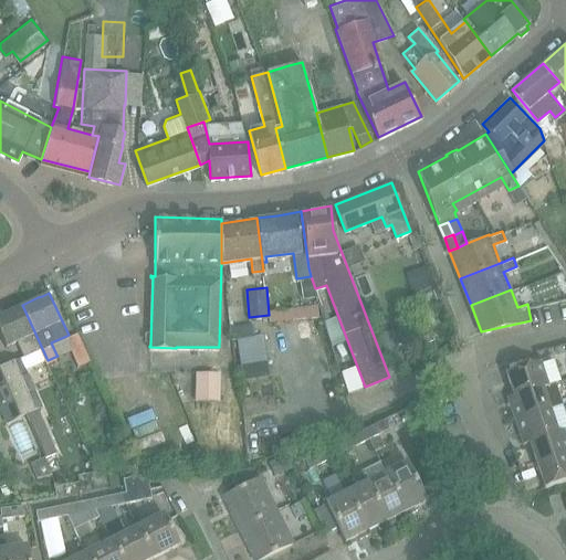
[(19,357),(20,358),(23,368),(27,367),(46,358),(22,305),(0,315),(0,331),(6,345),(17,339),(23,355),(19,357)]
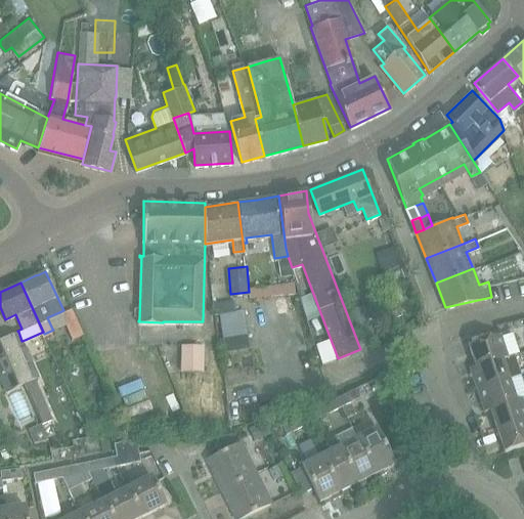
[(233,303),(239,343),(264,339),(257,300),(233,303)]
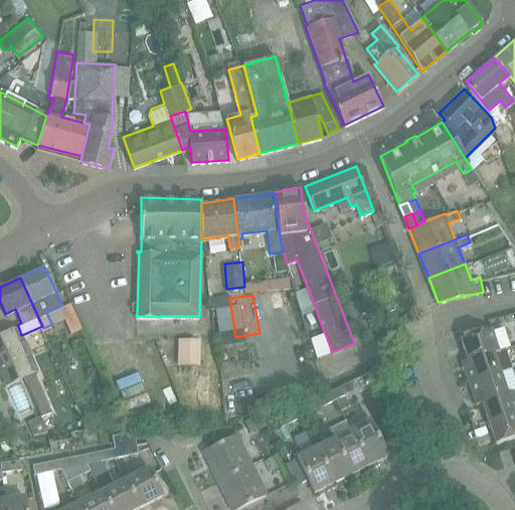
[(52,408),(35,370),(39,368),(24,334),(21,335),(18,326),(7,331),(25,374),(41,413),(47,428),(57,423),(51,409),(52,408)]
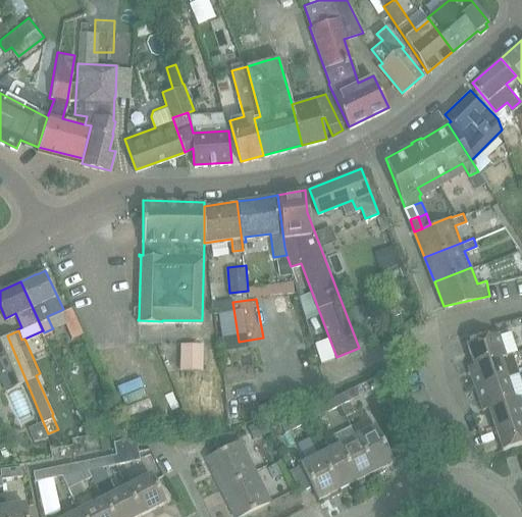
[(468,365),(506,353),(499,331),(467,342),(474,363),(468,365)]
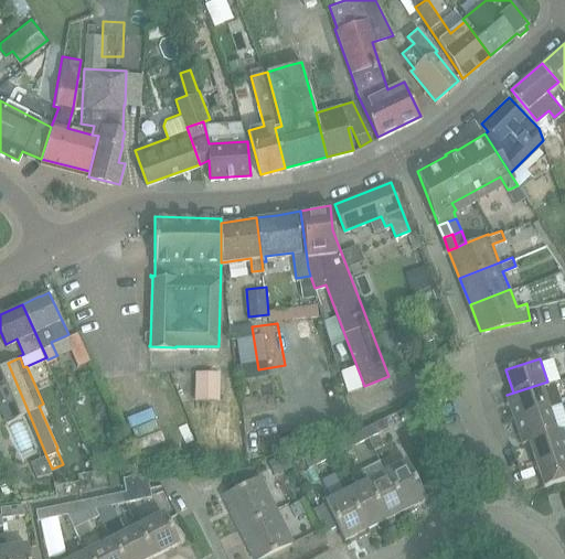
[(28,410),(8,363),(0,366),(0,389),(11,417),(28,410)]
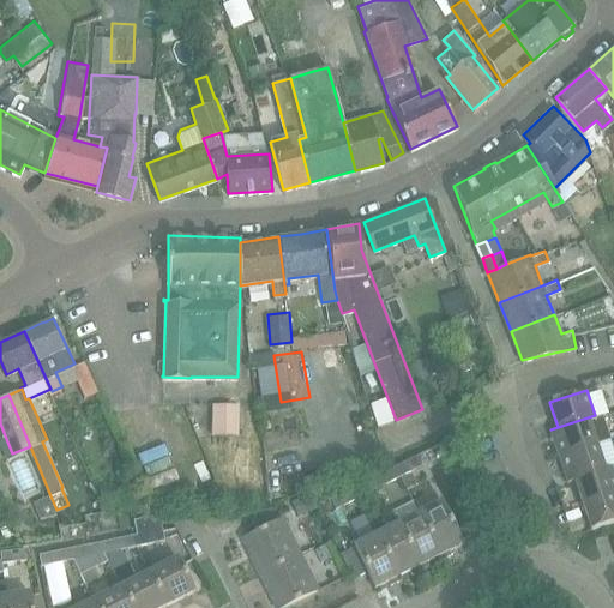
[(214,402),(212,432),(238,433),(238,403),(214,402)]
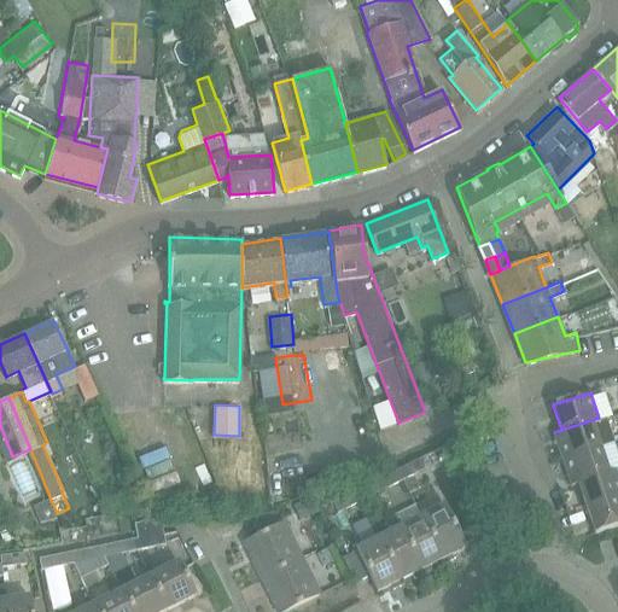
[(554,432),(563,458),(600,444),(599,444),(614,438),(607,415),(599,419),(599,418),(554,432)]
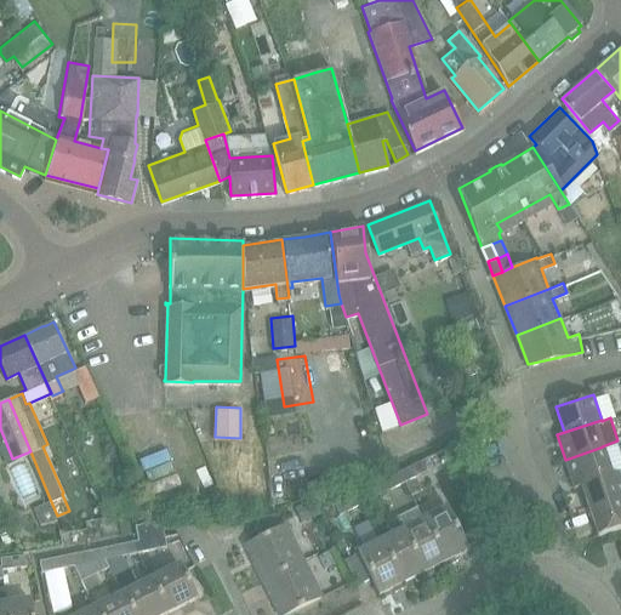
[(565,460),(574,484),(619,470),(617,468),(610,471),(603,446),(565,460)]
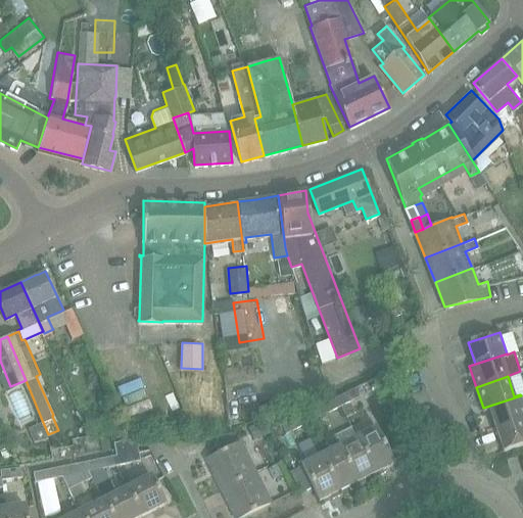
[(189,384),(174,389),(178,401),(193,395),(189,384)]
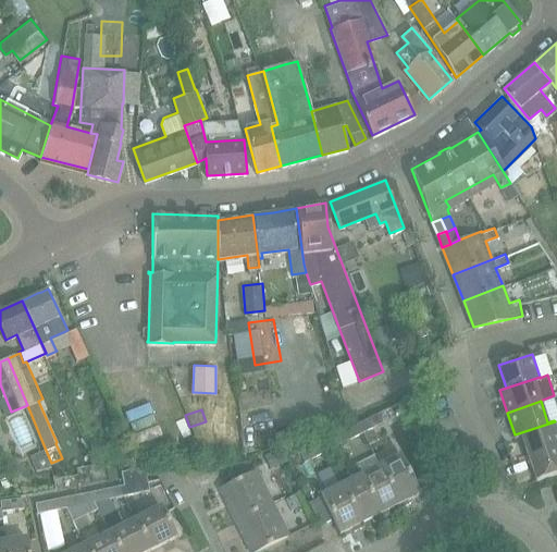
[(376,411),(358,420),(362,429),(381,419),(376,411)]
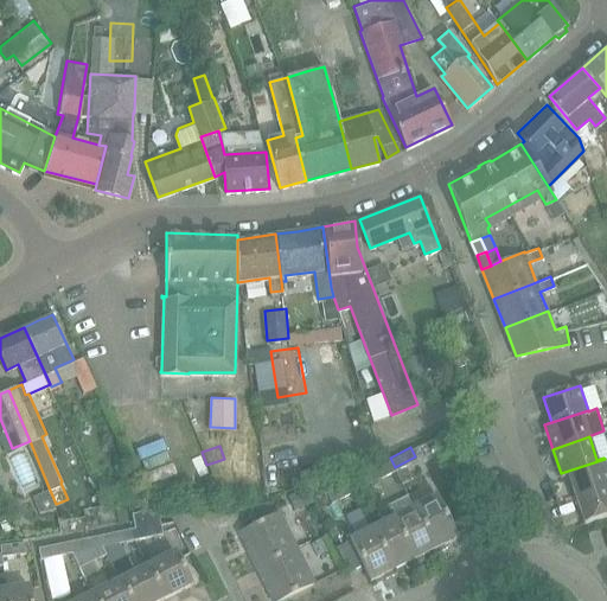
[(568,472),(576,496),(606,485),(606,456),(604,458),(605,459),(561,473),(561,474),(568,472)]
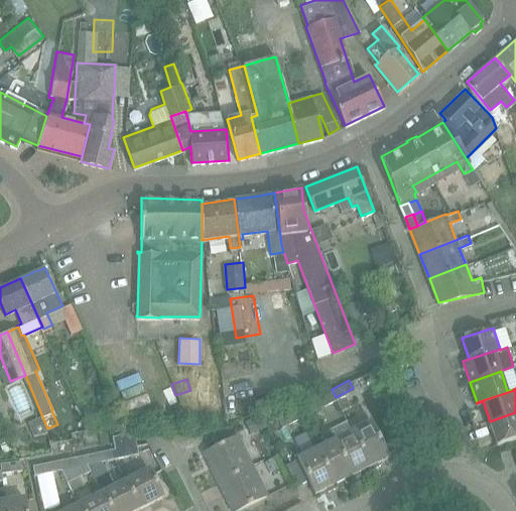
[(332,389),(312,398),(316,406),(336,397),(332,389)]
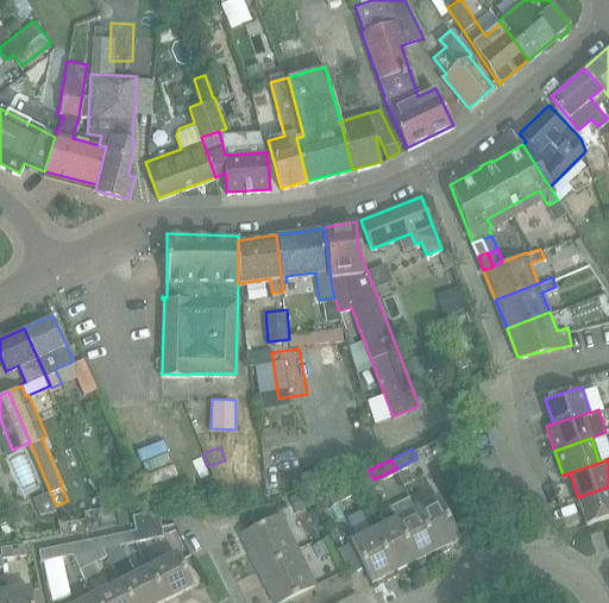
[(369,470),(349,481),(353,490),(374,479),(369,470)]
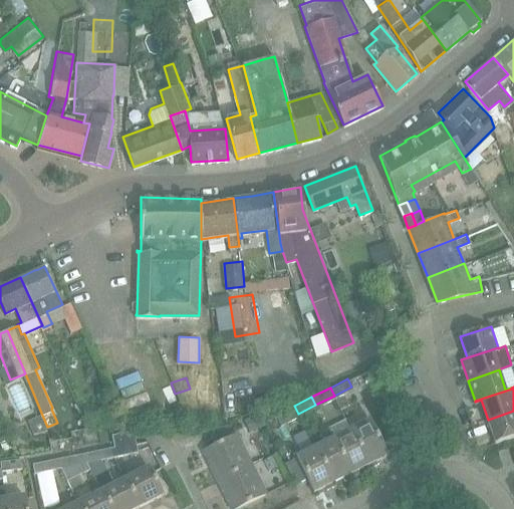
[(298,414),(294,406),(275,415),(279,423),(298,414)]
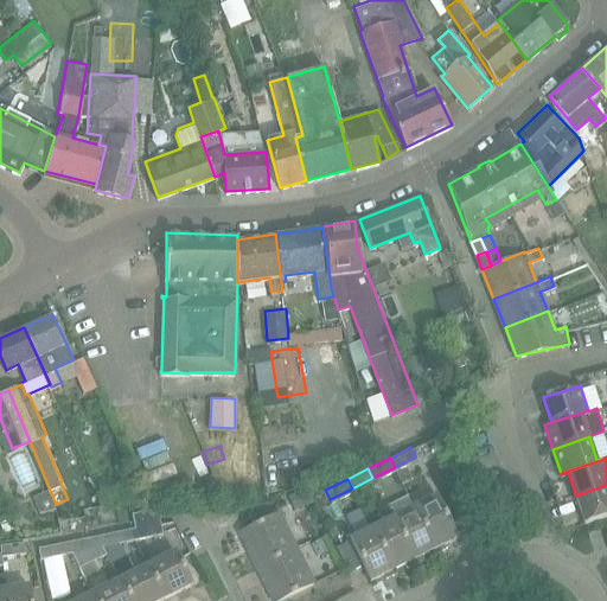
[(606,485),(576,496),(585,520),(606,512),(606,485)]
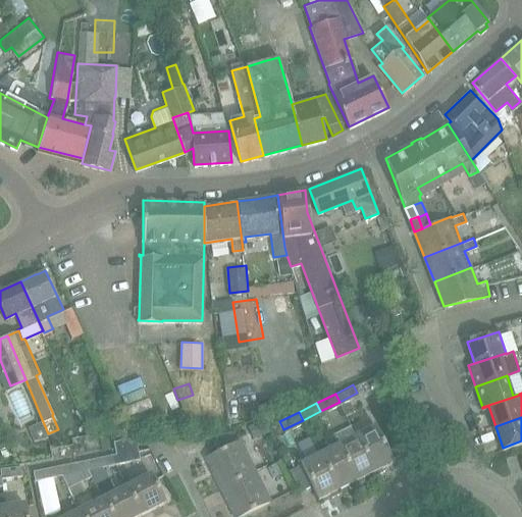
[(48,433),(42,419),(29,424),(35,437),(48,435),(48,433)]
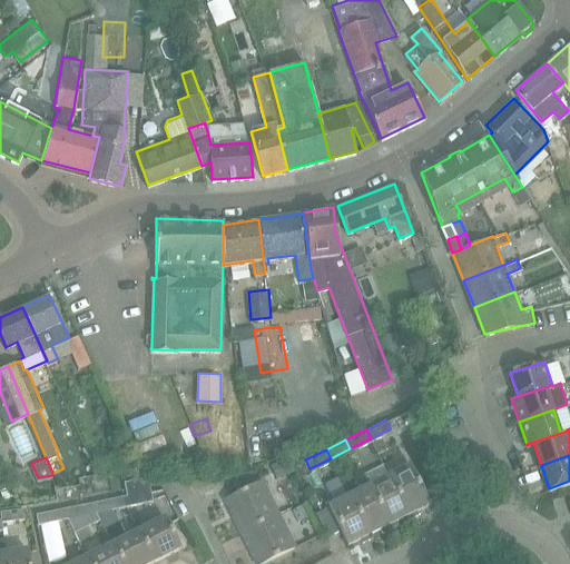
[(409,463),(389,473),(409,512),(410,516),(418,513),(415,508),(429,502),(409,463)]
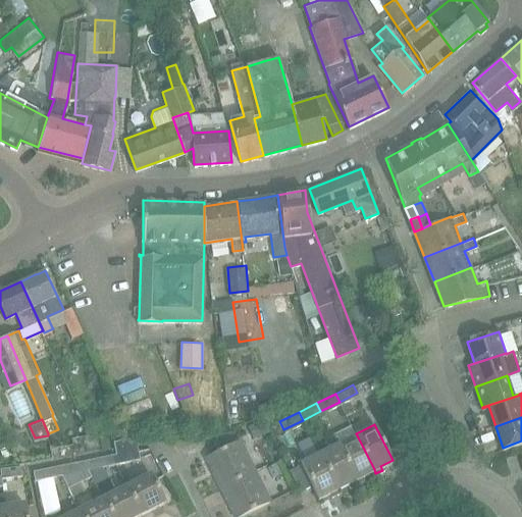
[(207,456),(220,484),(254,468),(240,440),(229,445),(224,432),(207,440),(213,453),(207,456)]
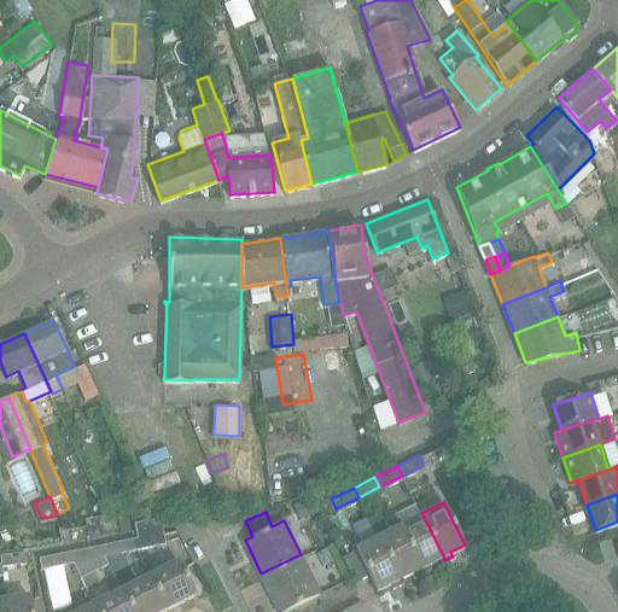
[(421,513),(398,524),(423,571),(431,567),(430,563),(443,555),(421,513)]
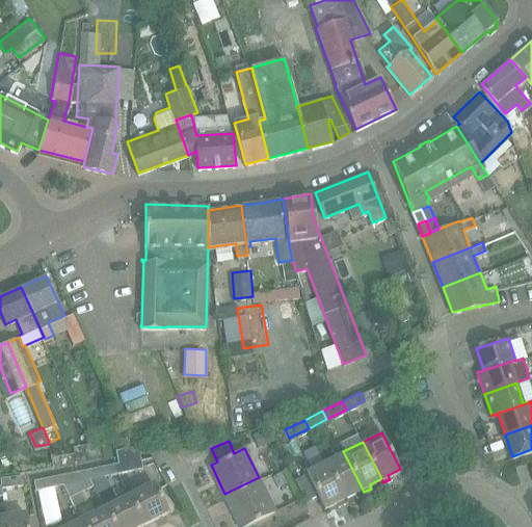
[(118,462),(112,463),(114,472),(142,466),(138,444),(115,448),(118,462)]
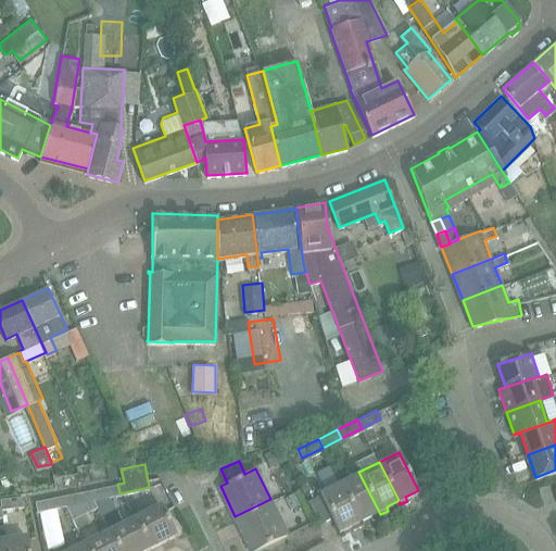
[(358,472),(340,481),(359,520),(371,514),(373,518),(380,514),(358,472)]
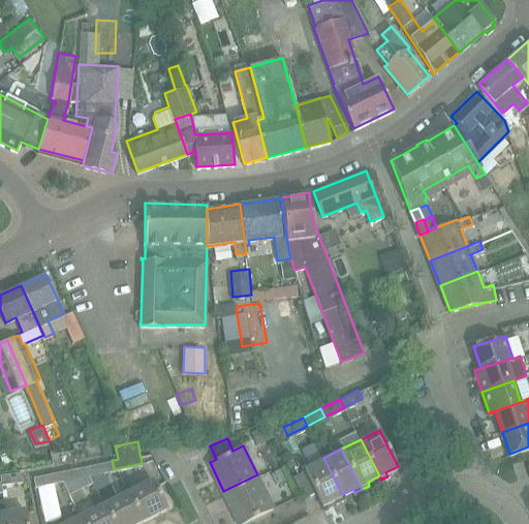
[(342,494),(323,458),(305,466),(323,504),(335,498),(337,501),(344,498),(342,494)]
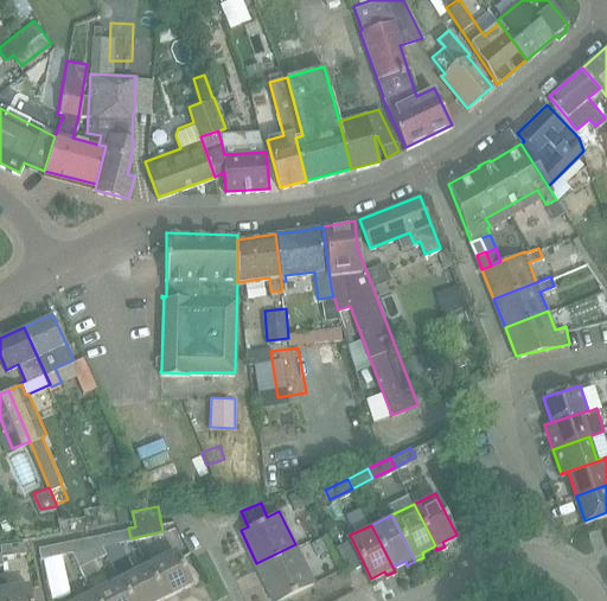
[(98,534),(101,544),(102,544),(131,538),(128,528),(98,534)]
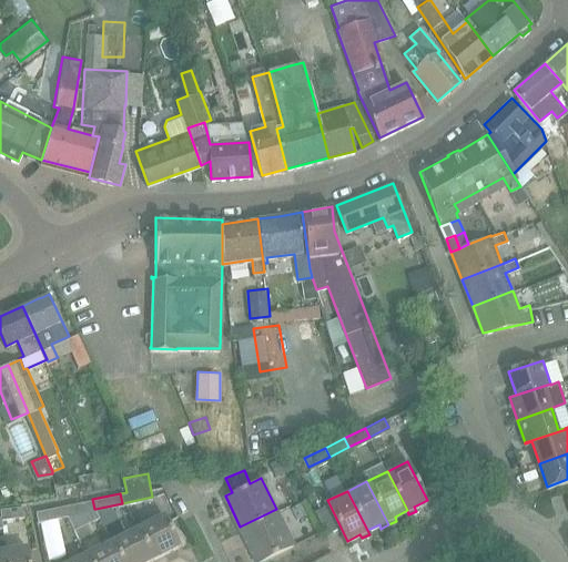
[(92,499),(63,504),(66,515),(67,514),(72,528),(85,522),(98,515),(94,509),(92,499)]
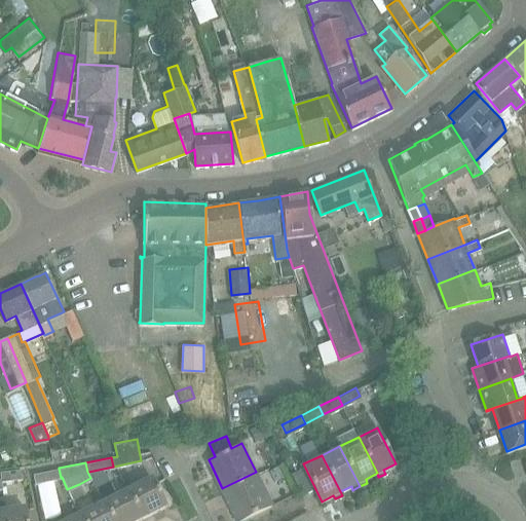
[(0,471),(1,478),(1,480),(23,478),(21,468),(0,471)]
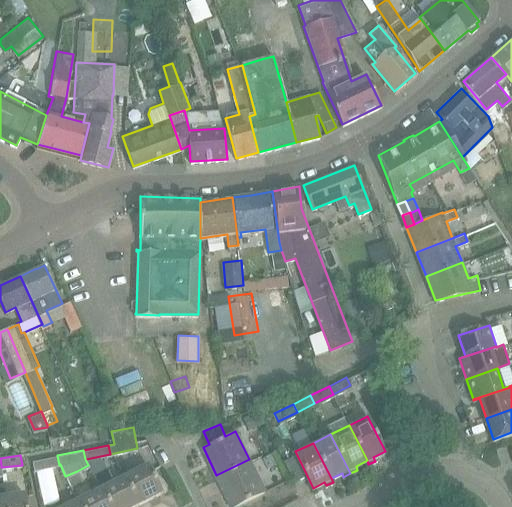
[(34,470),(59,465),(57,455),(32,460),(34,470)]
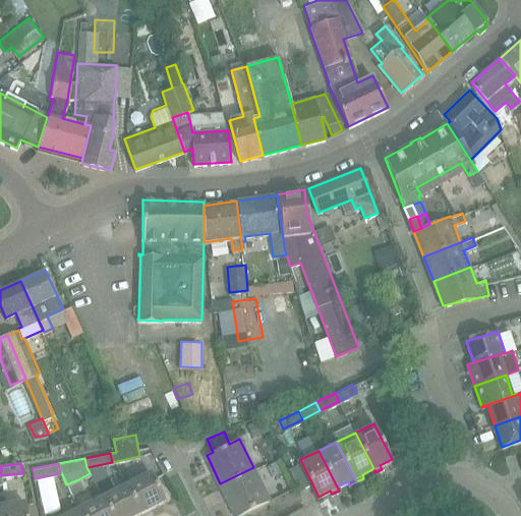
[(253,467),(220,483),(235,515),(269,499),(253,467)]
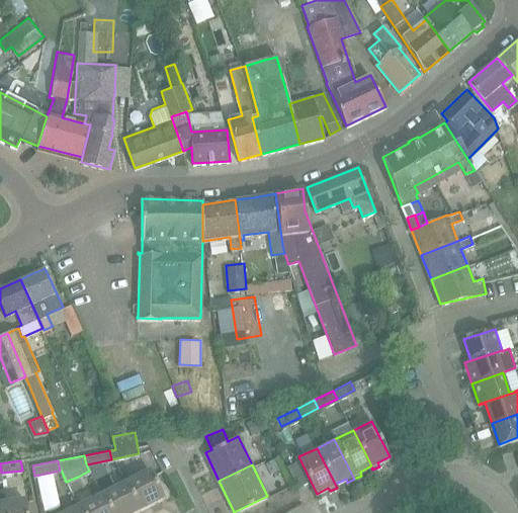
[(150,468),(125,481),(140,509),(164,497),(150,468)]
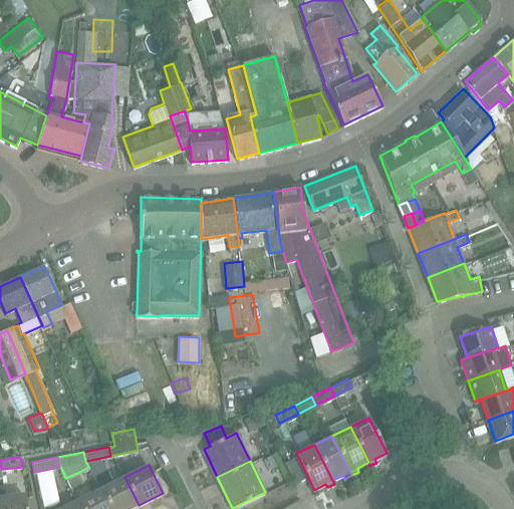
[(124,477),(100,489),(109,508),(131,508),(139,505),(124,477)]
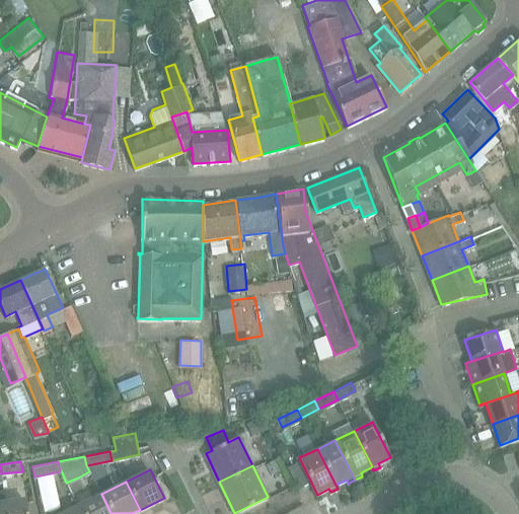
[(110,513),(101,494),(78,505),(81,513),(110,513)]
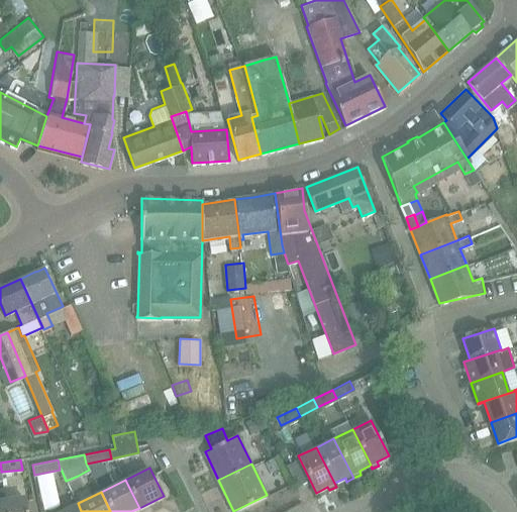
[(26,511),(25,498),(4,501),(5,511),(26,511)]
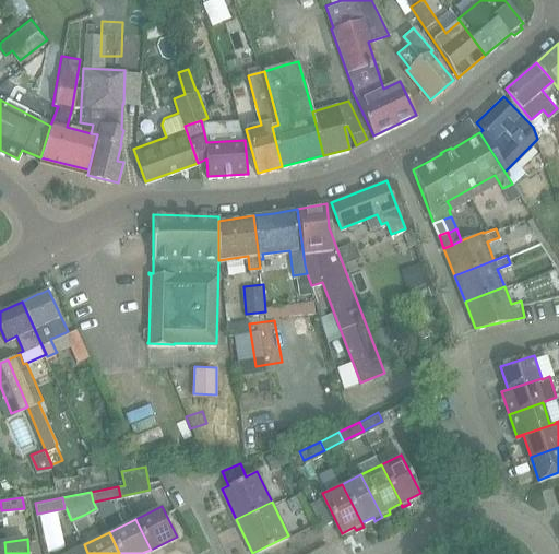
[(87,553),(84,544),(64,553),(87,553)]
